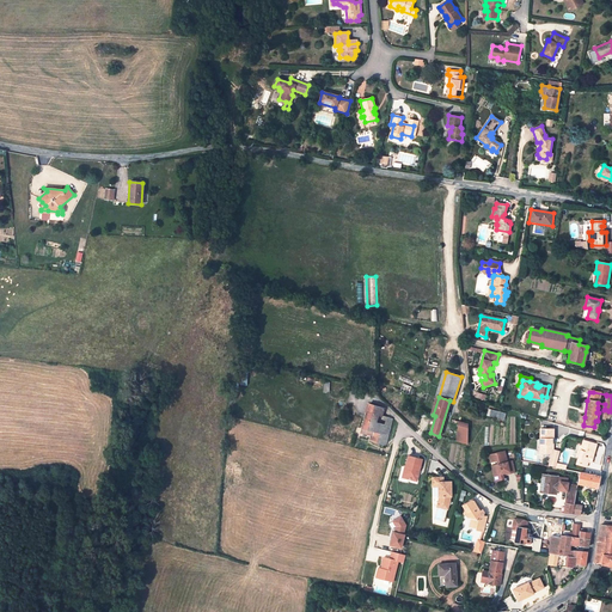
[(369,404),(368,409),(367,414),(362,427),(362,428),(373,432),(377,422),(378,416),(383,415),(384,409),(377,407),(369,404)]
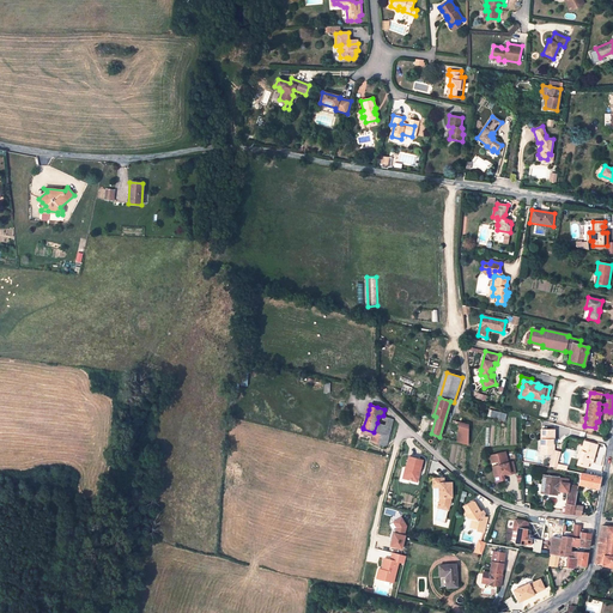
[(505,420),(507,414),(490,411),(487,416),(505,420)]
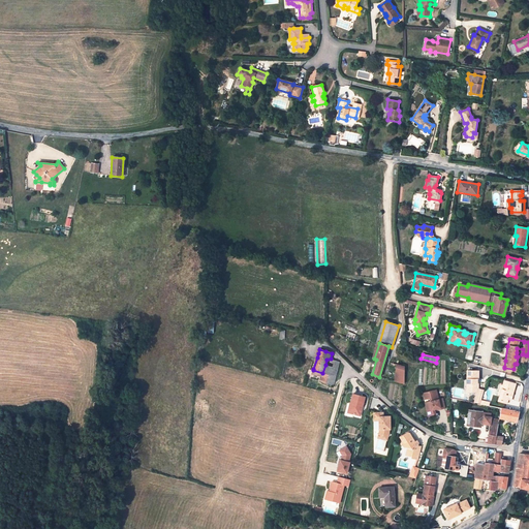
[(332,367),(325,365),(322,373),(330,375),(332,367)]
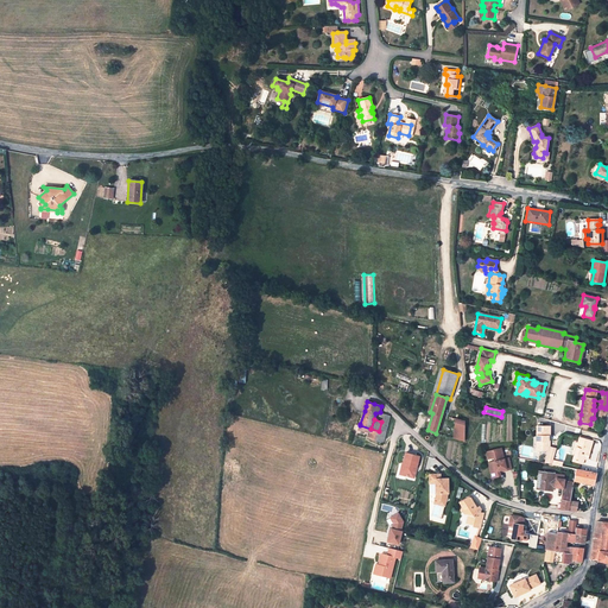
[(464,442),(464,422),(456,419),(454,438),(464,442)]
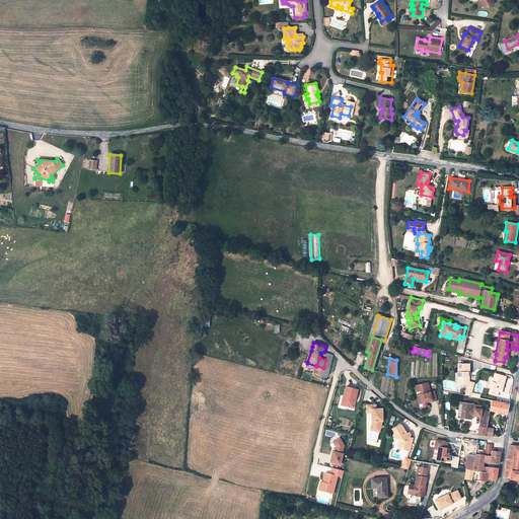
[(327,378),(331,361),(325,360),(323,368),(316,366),(314,374),(327,378)]
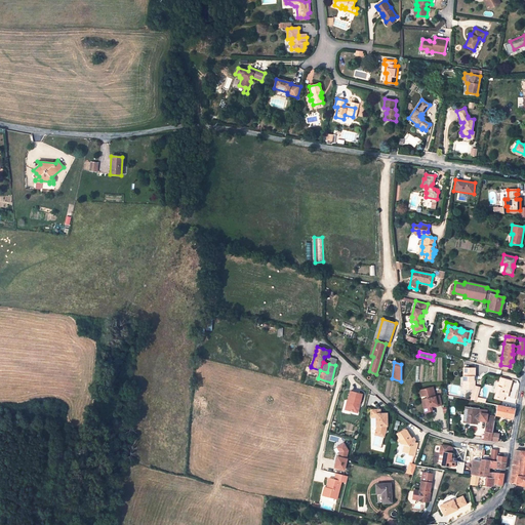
[(475,368),(463,368),(463,381),(466,381),(466,389),(475,389),(475,387),(475,381),(474,381),(474,376),(475,376),(475,368)]
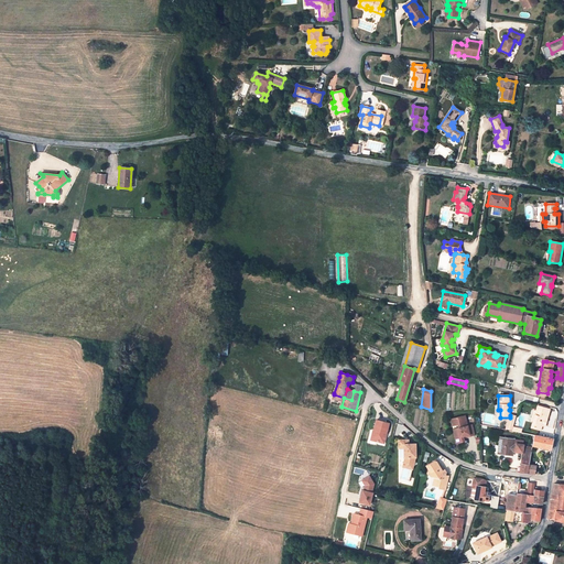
[(550,410),(538,407),(535,413),(533,422),(531,429),(540,432),(541,426),(544,419),(546,420),(550,410)]
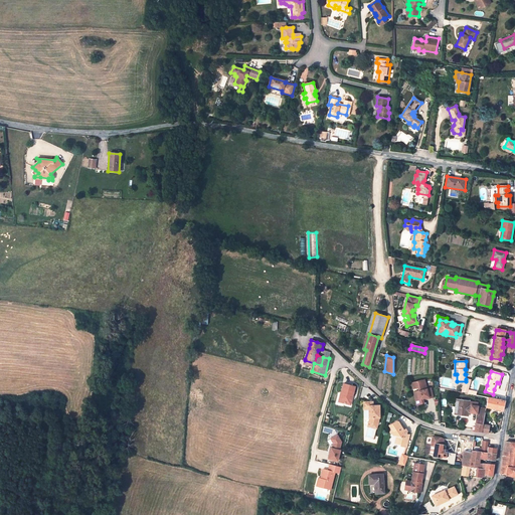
[(471,380),(466,379),(466,381),(462,392),(467,393),(471,380)]
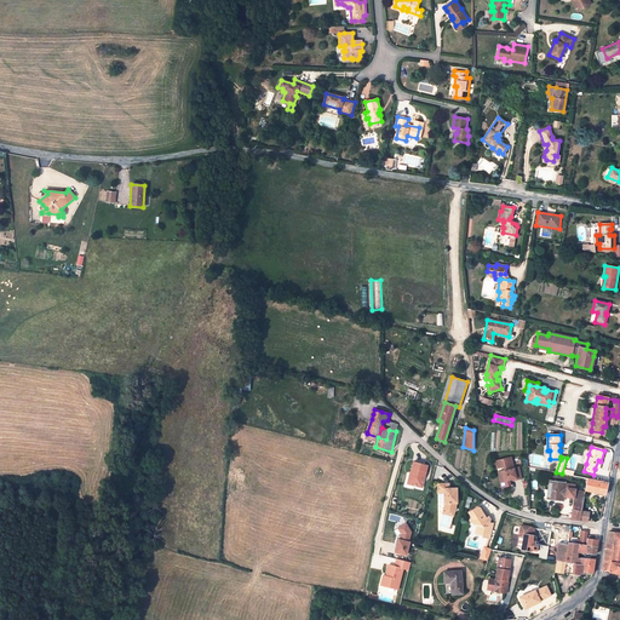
[(498,472),(501,487),(510,486),(509,477),(510,477),(511,480),(516,478),(516,480),(521,478),(518,468),(514,469),(511,458),(495,461),(497,468),(503,466),(504,471),(498,472)]
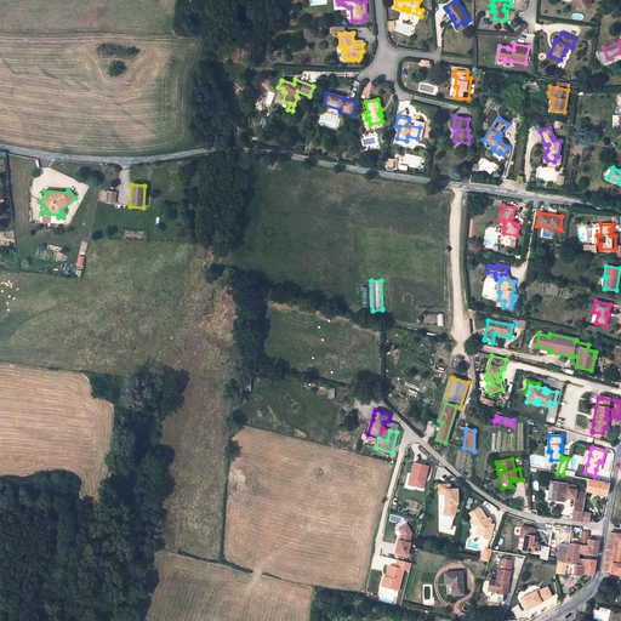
[(412,473),(410,485),(422,488),(425,480),(423,480),(423,477),(426,477),(428,466),(414,462),(411,473),(412,473)]
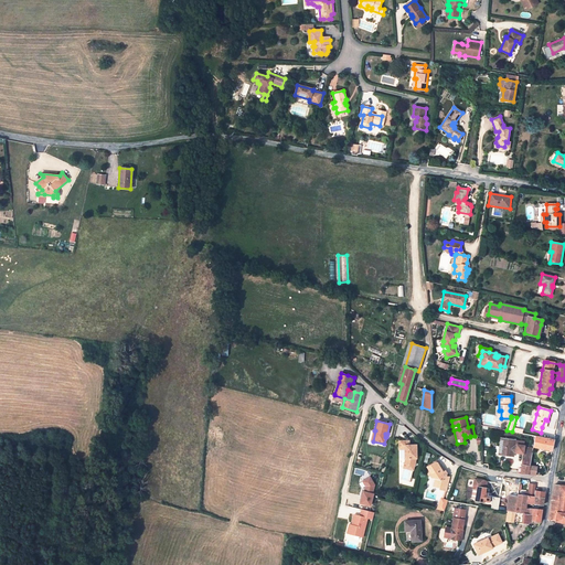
[(219,447),(219,435),(208,434),(208,445),(212,446),(219,447)]
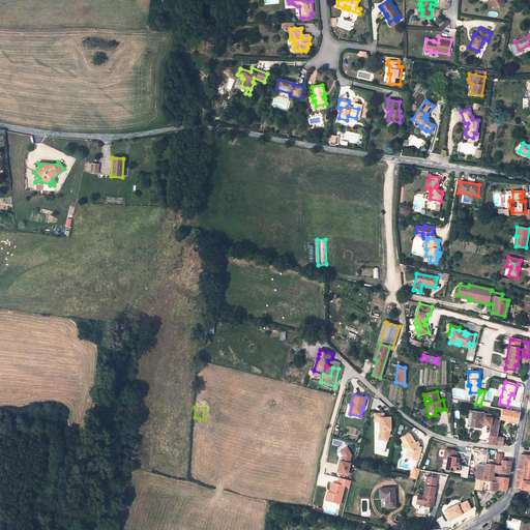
[(520,413),(502,409),(500,419),(518,422),(520,413)]
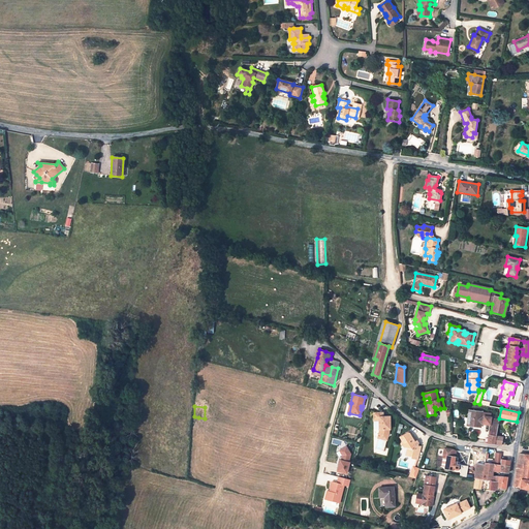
[(494,444),(496,436),(498,423),(490,422),(491,417),(485,416),(484,417),(481,417),(483,412),(469,410),(467,426),(480,428),(480,424),(481,422),(484,422),(484,424),(490,425),(488,443),(494,444)]
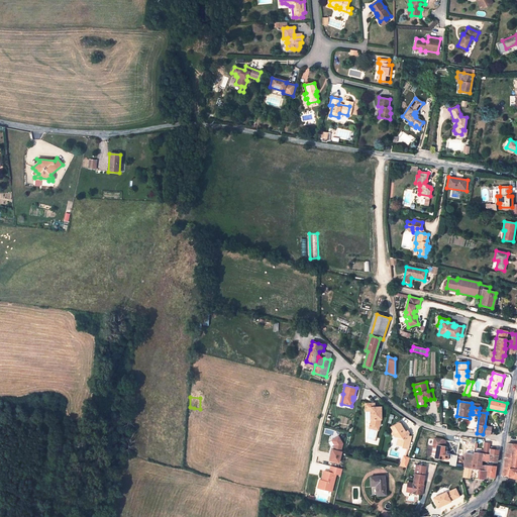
[(375,408),(375,406),(371,406),(371,412),(371,420),(370,429),(367,440),(376,442),(381,420),(382,420),(381,408),(375,408)]
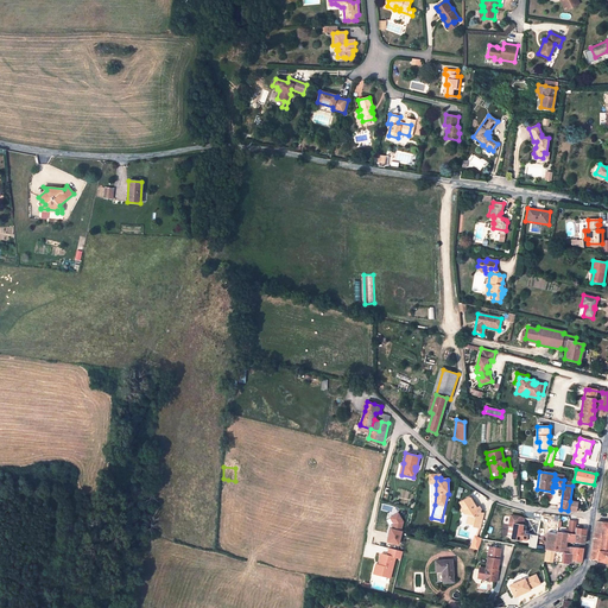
[(480,507),(477,507),(476,510),(474,506),(476,504),(470,496),(460,502),(461,506),(460,510),(461,512),(463,511),(464,514),(468,515),(466,523),(473,525),(473,526),(480,529),(483,513),(480,512),(481,510),(480,507)]
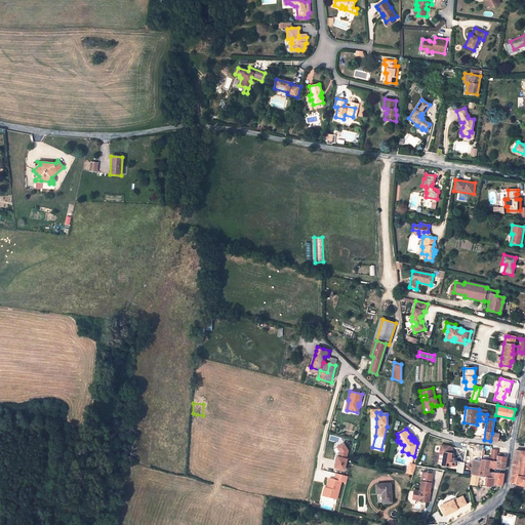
[(499,434),(492,433),(490,441),(498,442),(499,434)]
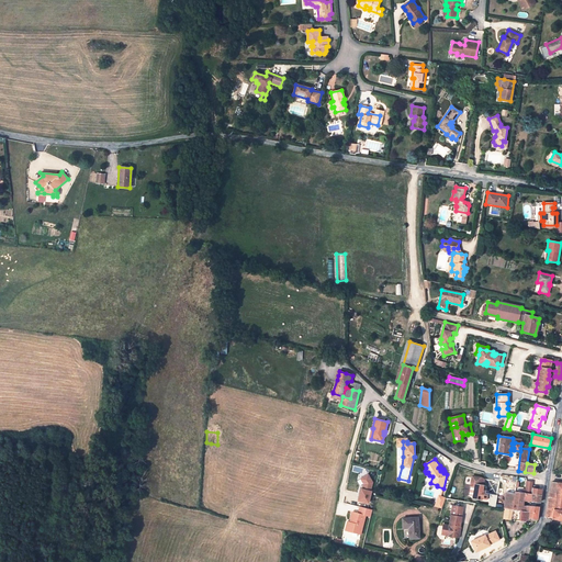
[(360,489),(358,501),(368,503),(371,492),(370,491),(372,482),(368,474),(360,479),(363,483),(361,489),(360,489)]
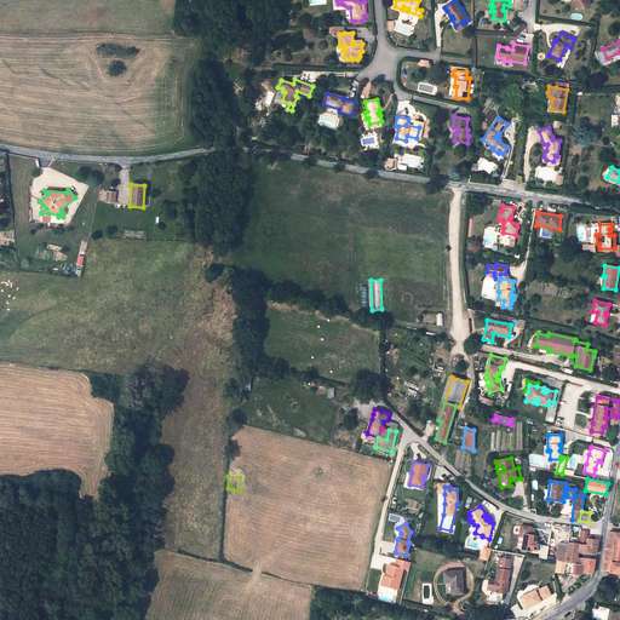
[(524,538),(522,550),(528,551),(539,551),(540,546),(535,545),(537,537),(533,537),(529,535),(529,528),(521,527),(520,537),(524,538)]
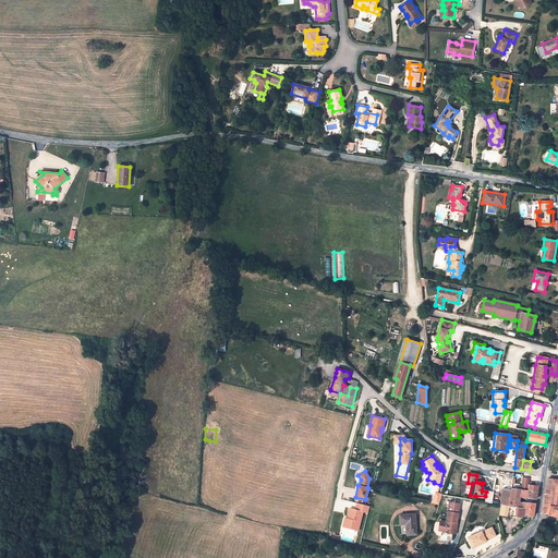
[(522,490),(522,487),(519,486),(518,489),(516,489),(511,488),(511,490),(510,496),(520,497),(521,490),(522,490)]
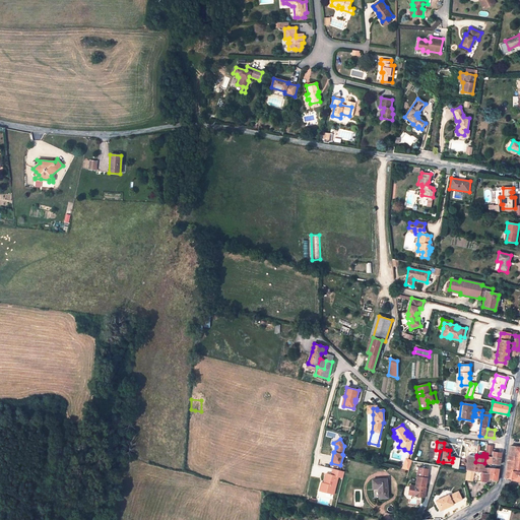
[(475,462),(476,457),(468,456),(467,470),(468,470),(474,471),(475,462)]
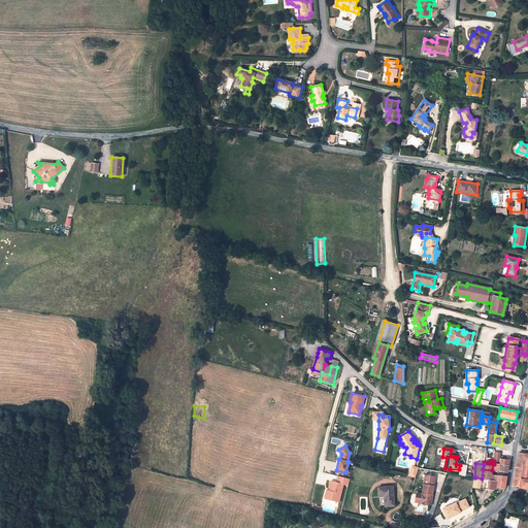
[(513,486),(519,487),(520,479),(522,464),(517,463),(516,467),(515,473),(513,486)]
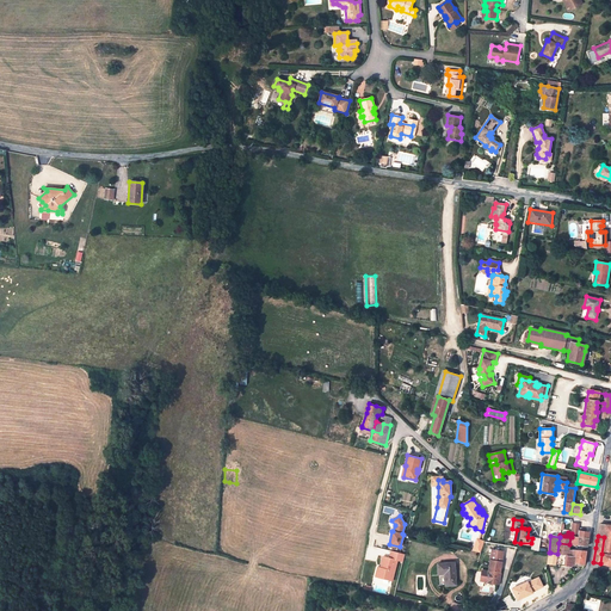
[(587,547),(588,538),(578,537),(572,537),(571,537),(569,544),(578,545),(587,547)]
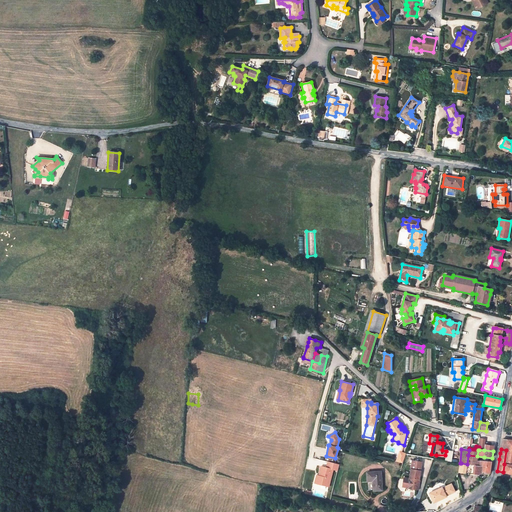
[(399,452),(396,461),(402,463),(406,454),(399,452)]
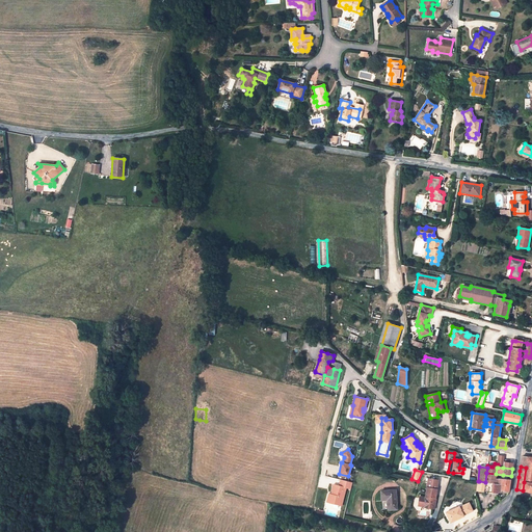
[(496,474),(486,473),(485,482),(495,483),(495,479),(496,474)]
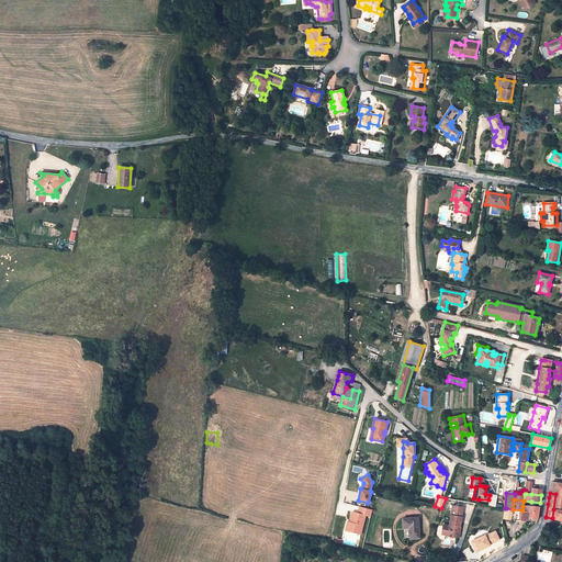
[(372,509),(360,506),(358,513),(352,512),(350,519),(351,520),(350,523),(349,521),(347,530),(360,534),(366,515),(370,516),(372,509)]
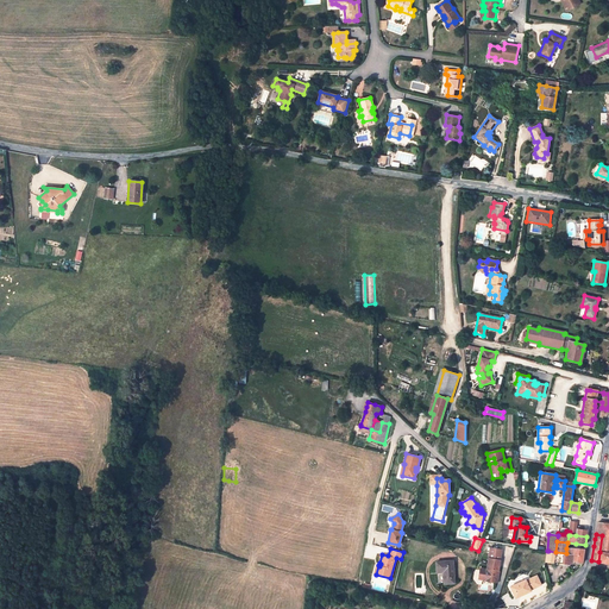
[(498,571),(502,550),(490,548),(487,570),(481,569),(479,579),(487,581),(487,582),(497,583),(500,571),(498,571)]
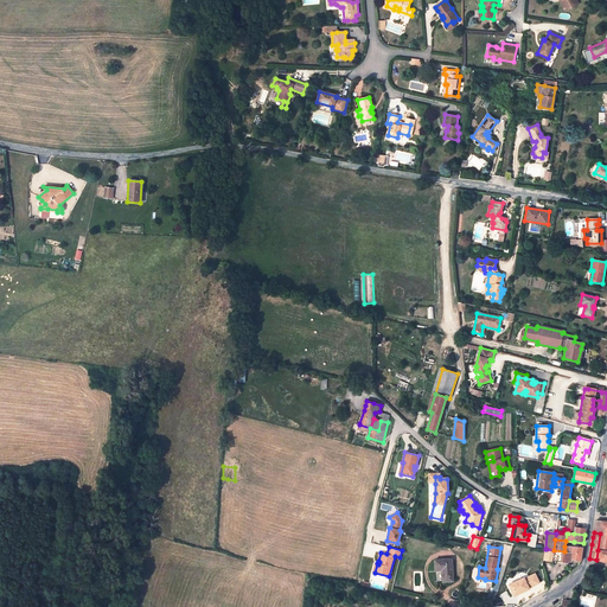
[(582,548),(569,547),(564,547),(564,551),(554,550),(553,562),(561,563),(562,562),(567,563),(573,560),(581,561),(582,548)]
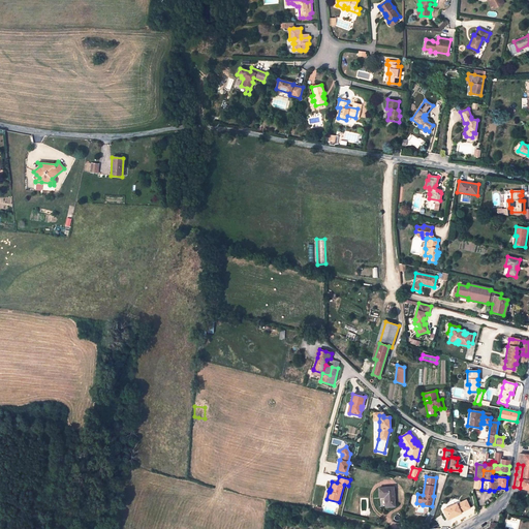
[(528,490),(528,479),(521,479),(520,488),(528,490)]
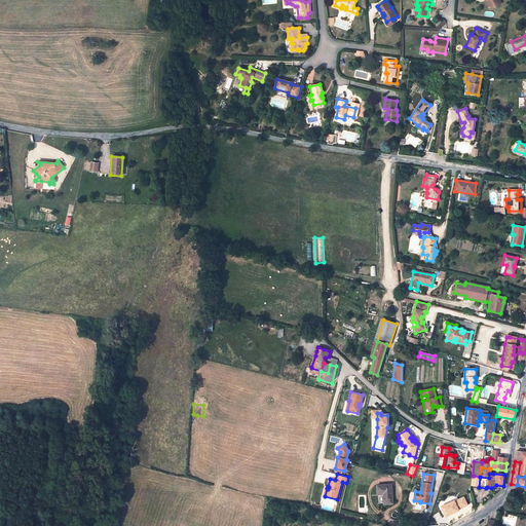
[(377,486),(377,493),(382,492),(382,494),(383,504),(393,503),(391,484),(377,486)]
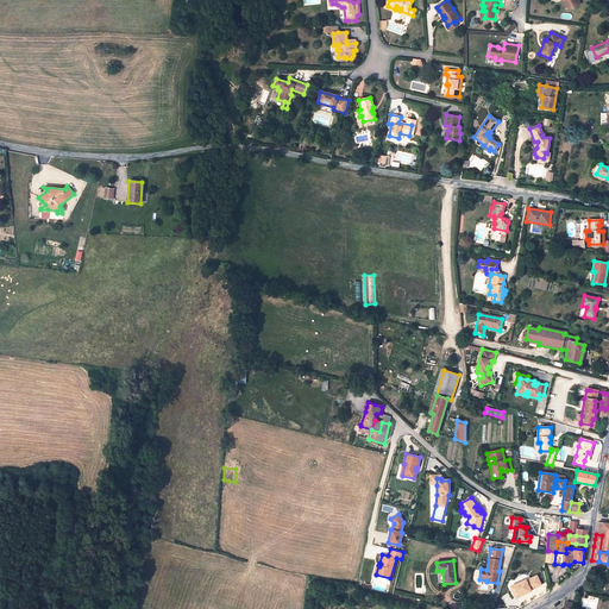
[(532,590),(542,585),(538,576),(527,581),(527,579),(512,586),(518,597),(532,590)]
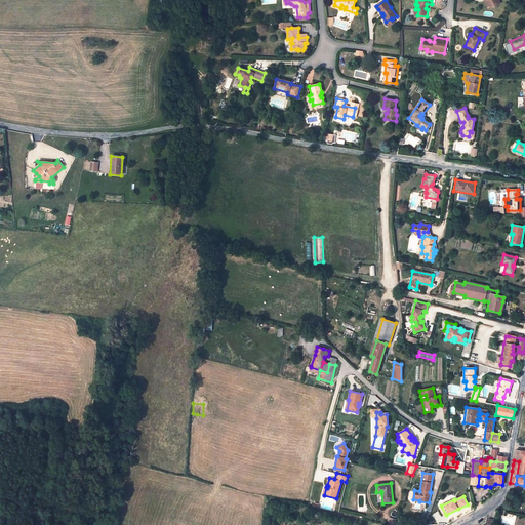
All buildings are outlined.
